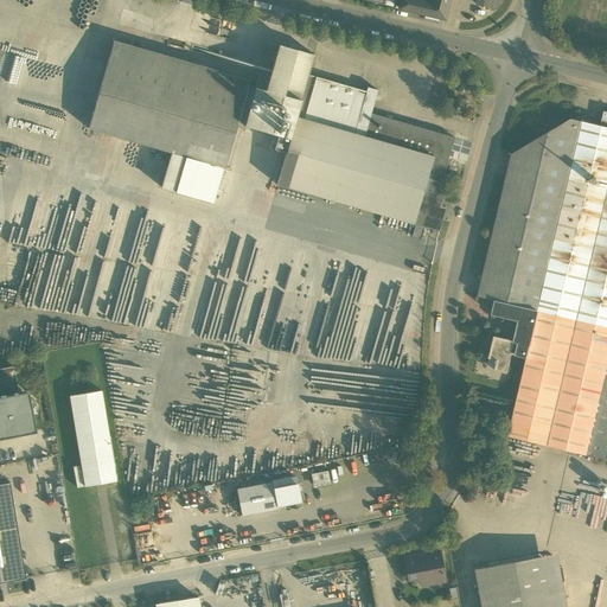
[(401,0),(398,8),(420,13),(422,1),(415,0),(401,0)]
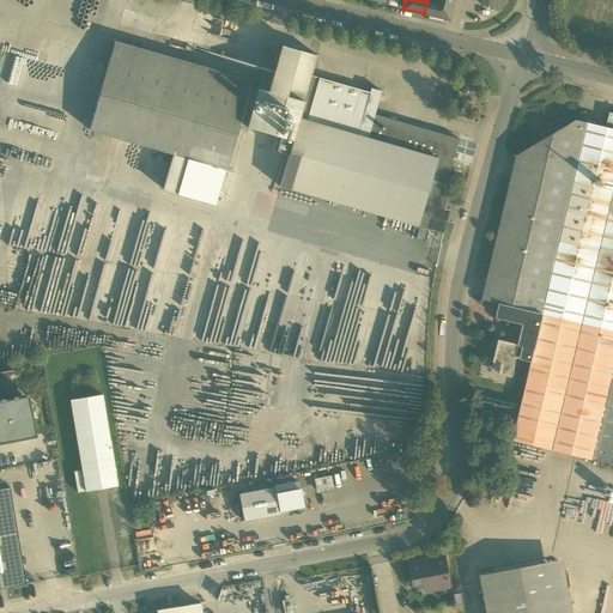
[(435,0),(435,4),(426,1),(424,13),(449,19),(453,0),(435,0)]
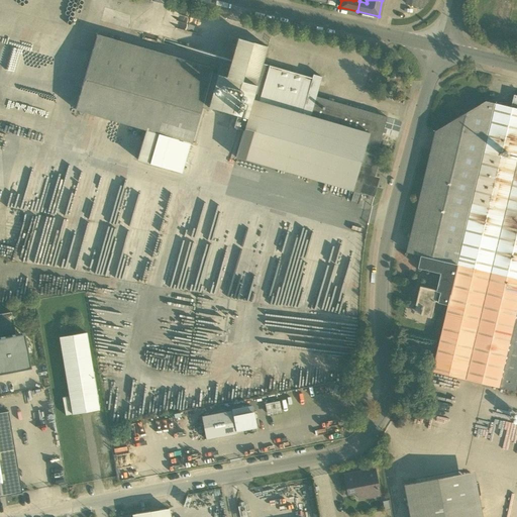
[(75,109),(145,130),(190,142),(192,143),(202,108),(207,109),(208,107),(211,97),(205,96),(212,73),(213,69),(97,34),(75,109)]
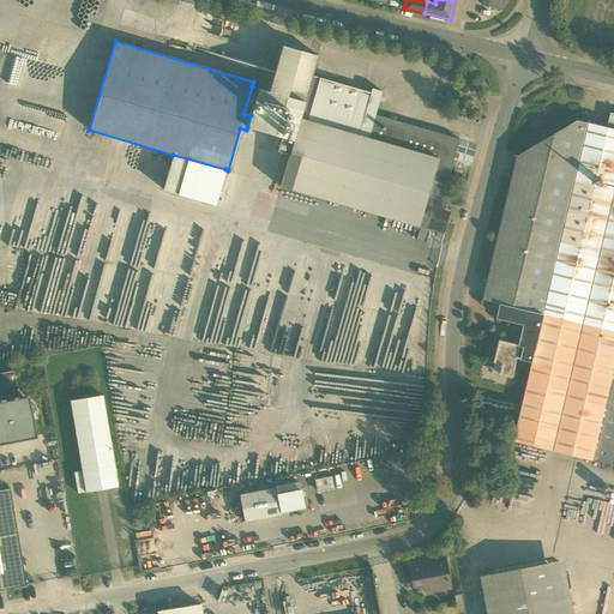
[(270,42),(257,88),(259,89),(268,61),(276,64),(282,46),(270,42)]
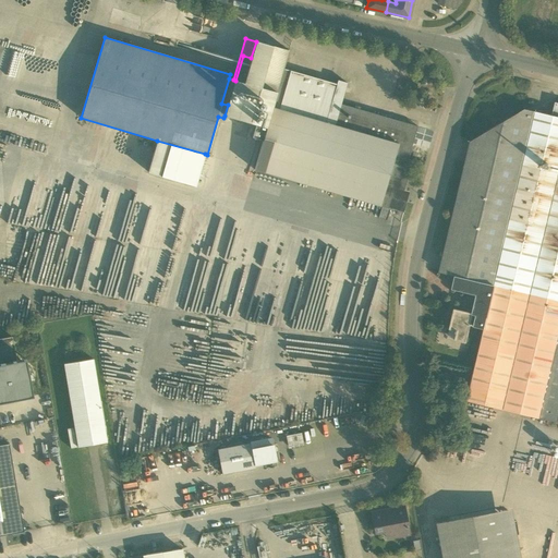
[(252,138),(263,141),(283,69),(289,50),(256,41),(251,58),(243,56),(235,81),(233,80),(229,79),(221,104),(228,105),(225,116),(256,124),(252,138)]
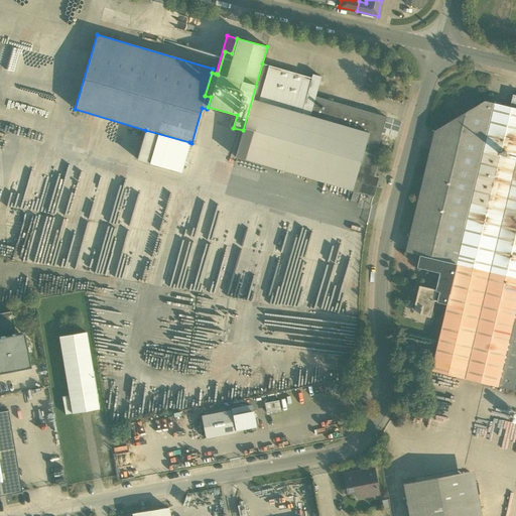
[(311,78),(262,63),(243,130),(235,157),(352,190),(363,152),(374,156),(385,117),(314,97),(320,77),(312,75),(311,78)]
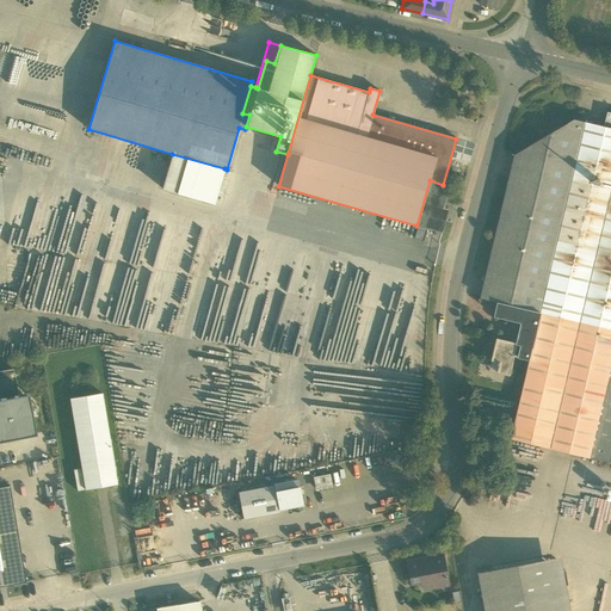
[(214,204),(224,168),(172,154),(162,189),(177,193),(214,204)]
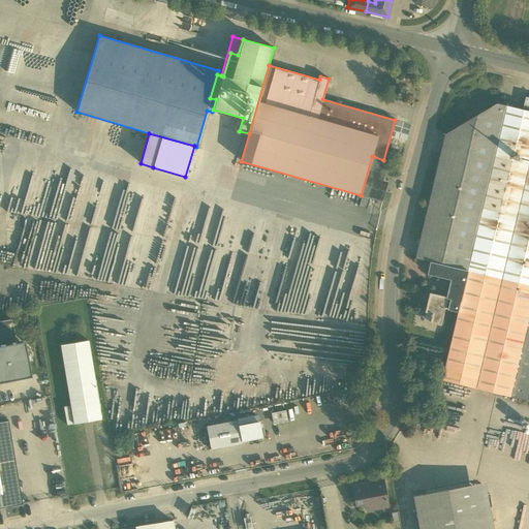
[(361,195),(382,201),(385,191),(380,190),(382,181),(389,161),(372,157),(361,195)]
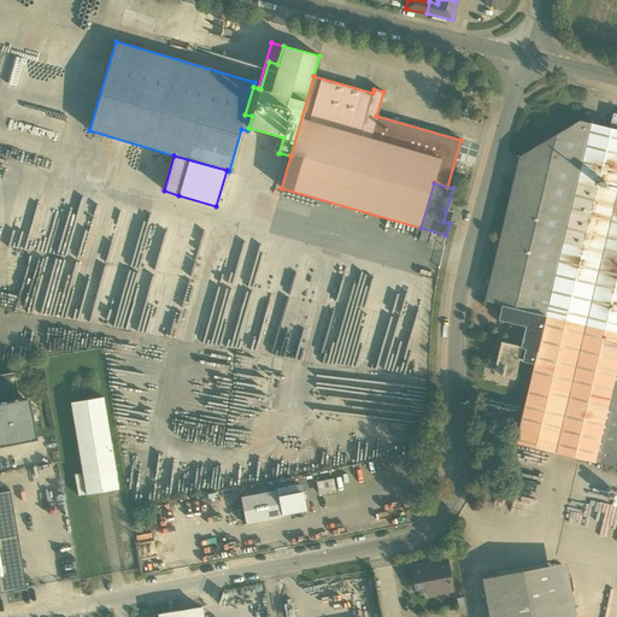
[(418,241),(427,244),(430,231),(422,229),(418,241)]
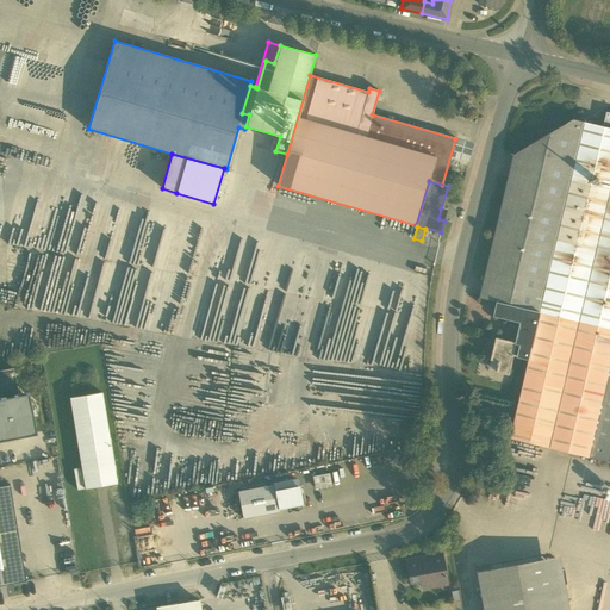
[(0,397),(18,393),(13,368),(0,371),(0,397)]
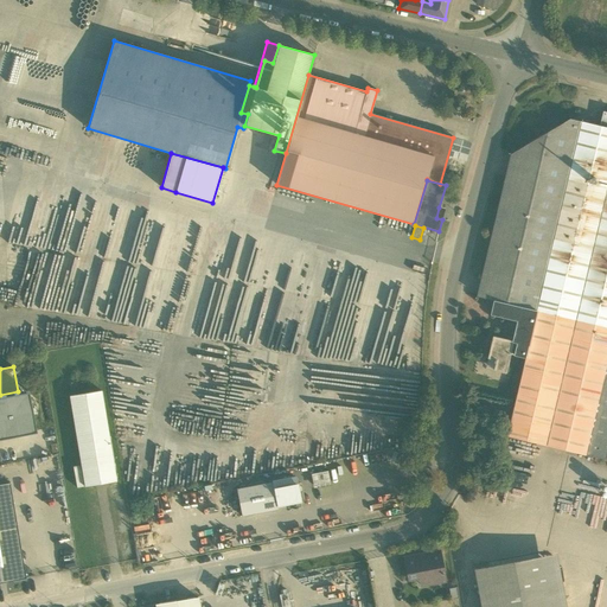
[(0,395),(0,438),(36,430),(27,390),(18,391),(0,395)]
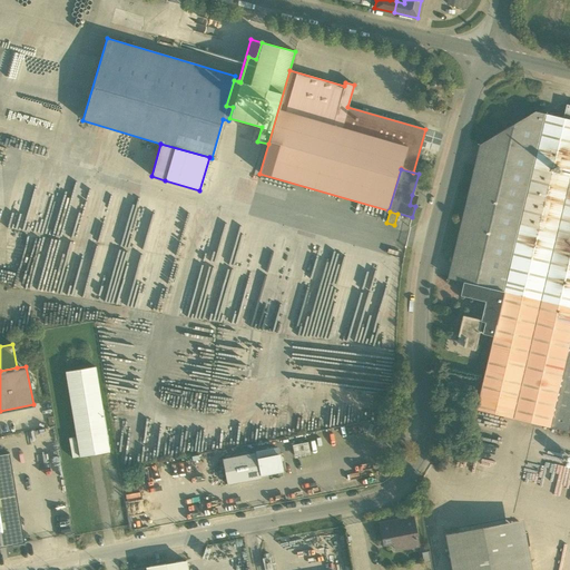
[(76,436),(79,457),(109,452),(95,367),(65,372),(76,436)]
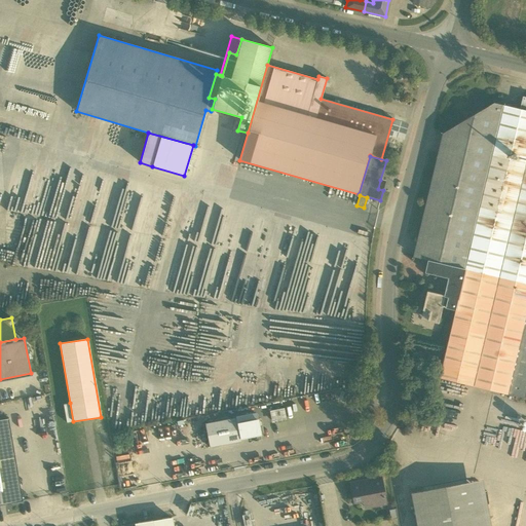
[(66,422),(73,421),(70,403),(63,404),(66,422)]
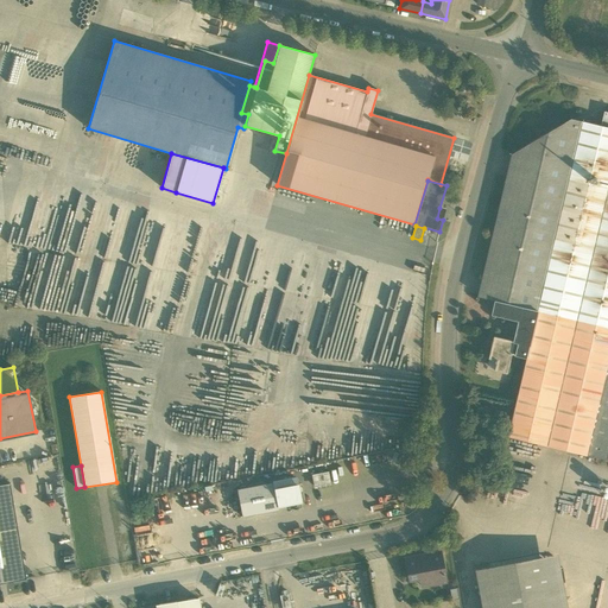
[(329,472),(311,475),(314,488),(331,486),(329,472)]
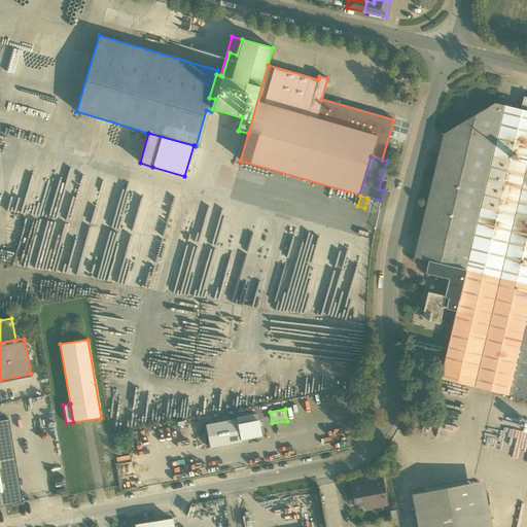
[(247,437),(251,436),(260,434),(256,415),(237,418),(241,438),(247,437)]
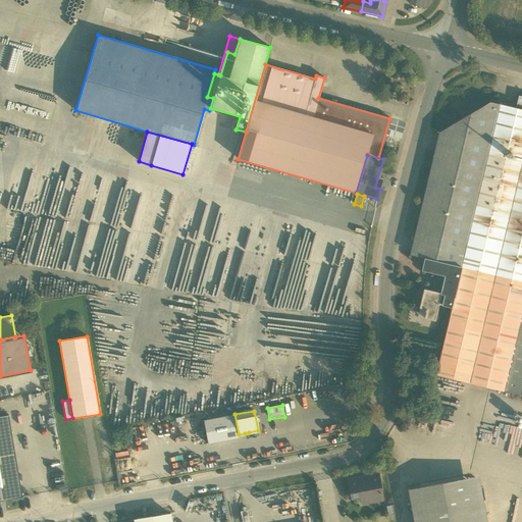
[(239,437),(239,434),(235,414),(203,420),(207,444),(239,437)]
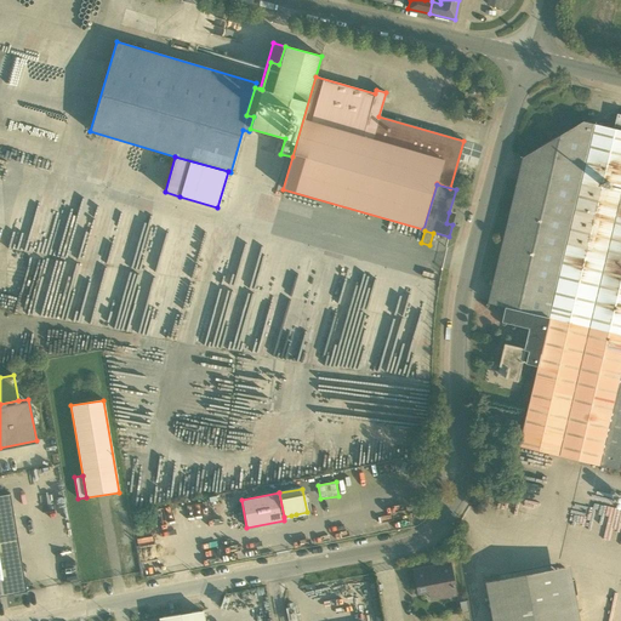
[(0,495),(0,579),(23,575),(10,494),(0,495)]
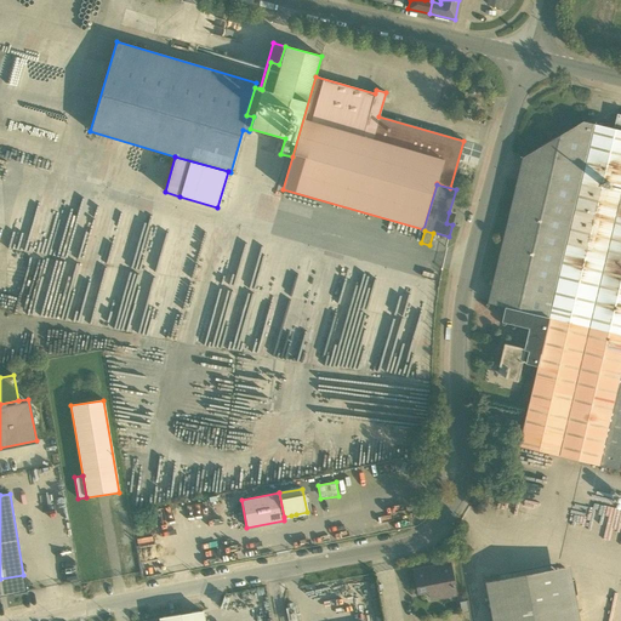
[(449,564),(414,570),(417,593),(429,591),(439,588),(442,598),(455,596),(449,564)]
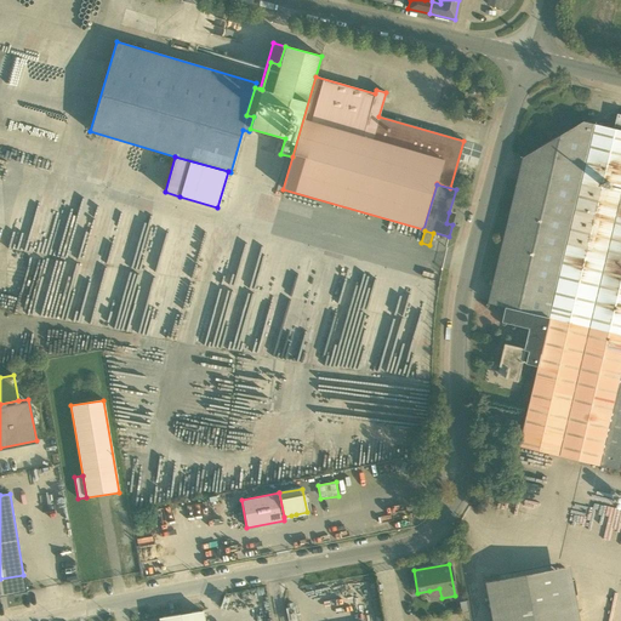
[(574,620),(565,564),(478,579),(484,620),(574,620)]
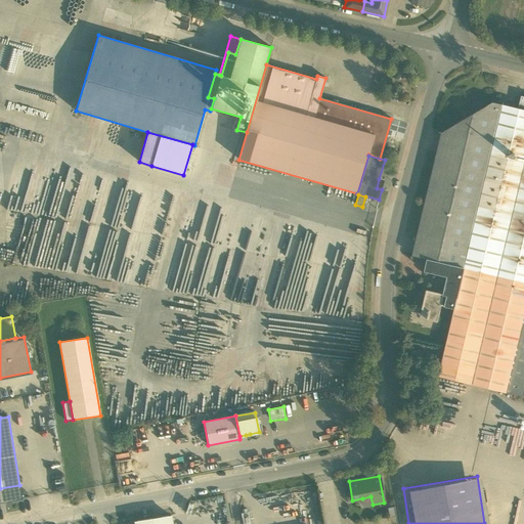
[(0,501),(23,498),(19,485),(0,488),(0,501)]
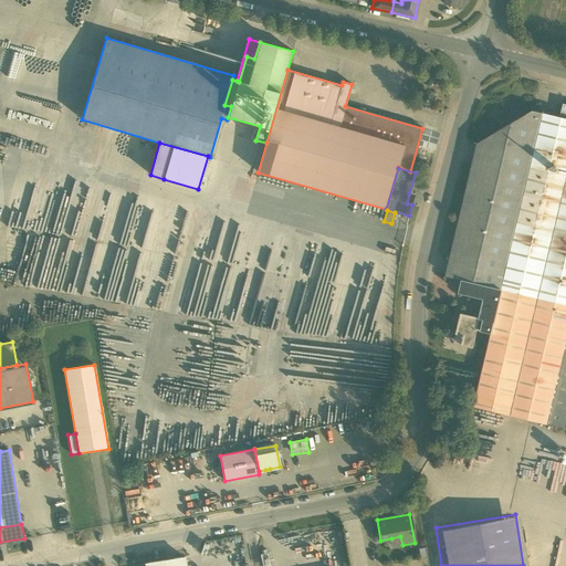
[(394,546),(402,545),(400,536),(391,538),(394,546)]
